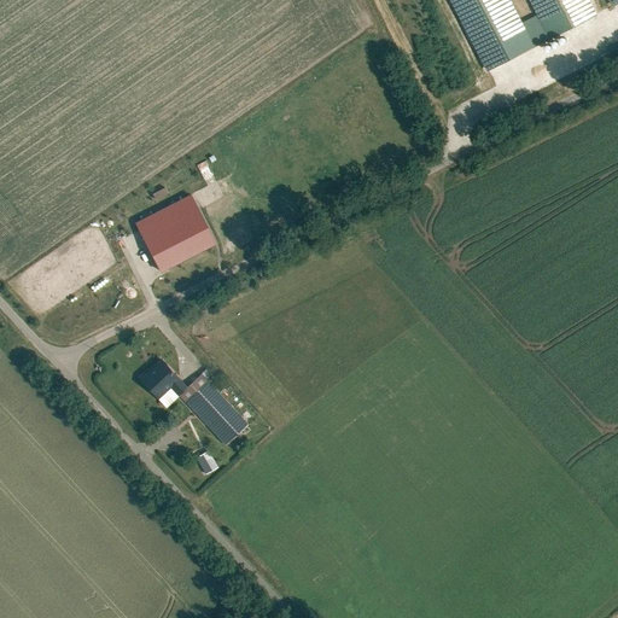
[(449,0),(485,70),(599,12),(592,0),(528,0),(536,16),(522,23),(509,0),(449,0)]
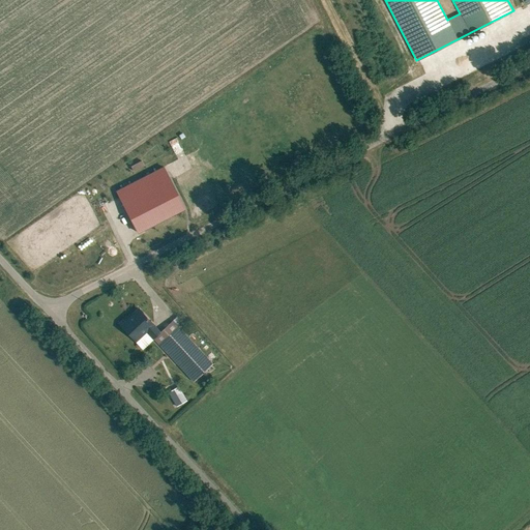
[(123,203),(139,233),(186,208),(172,178),(123,203)]
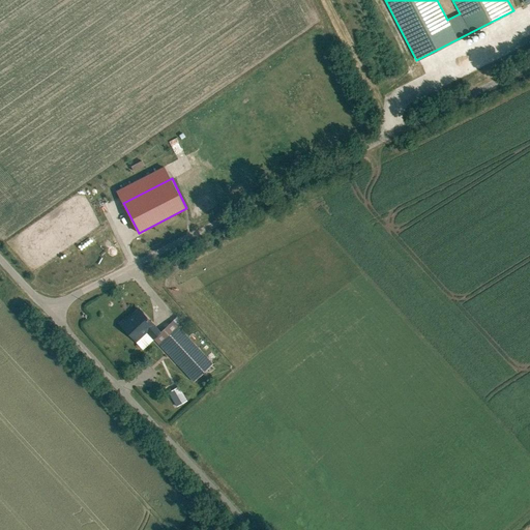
[(136,323),(144,331),(152,323),(127,298),(109,318),(125,334),(136,323)]
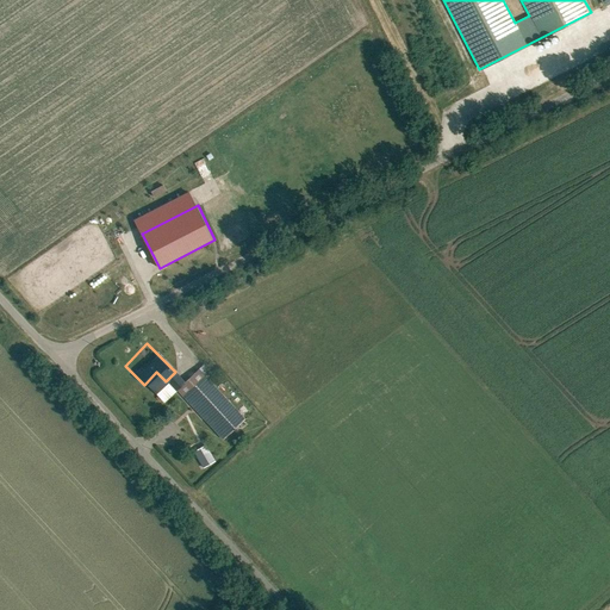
[(174,392),(212,431),(235,410),(231,406),(240,399),(222,381),(217,386),(199,368),(174,392)]
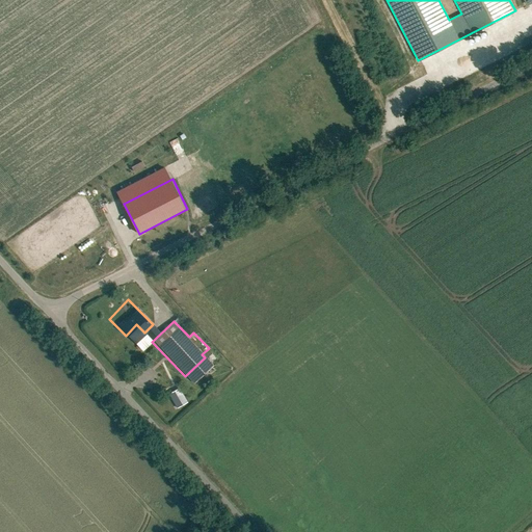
[(179,387),(167,393),(176,408),(187,402),(179,387)]
